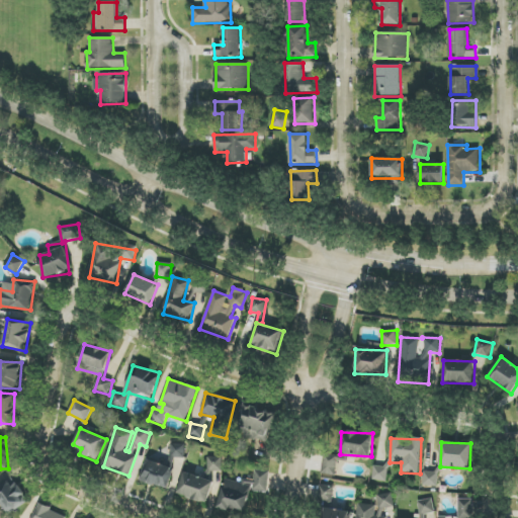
[(185,444),(171,444),(170,457),(185,458),(185,444)]
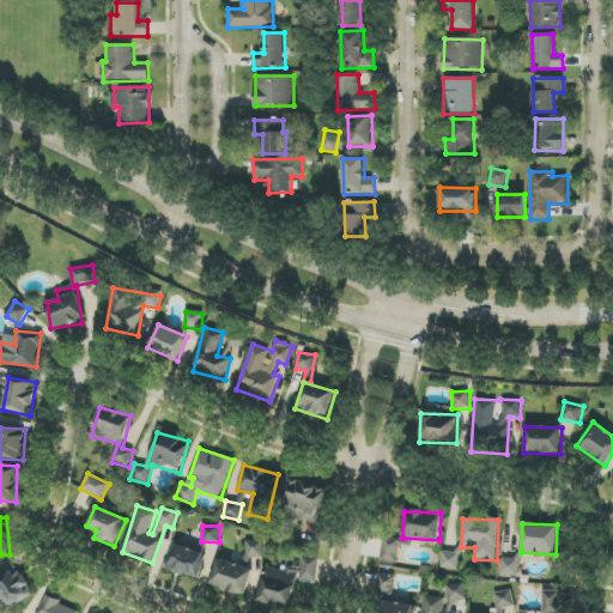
[(410,546),(411,540),(383,538),(381,562),(398,563),(400,545),(410,546)]
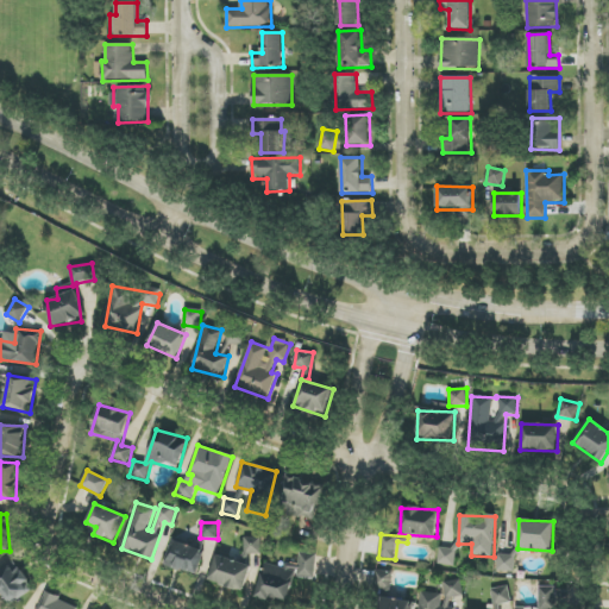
[(262,538),(244,538),(244,556),(261,556),(262,538)]
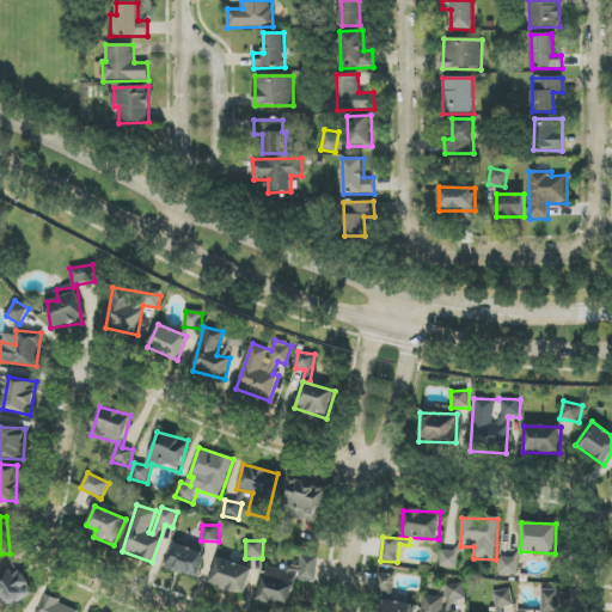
[(204,552),(173,543),(165,568),(197,579),(204,552)]
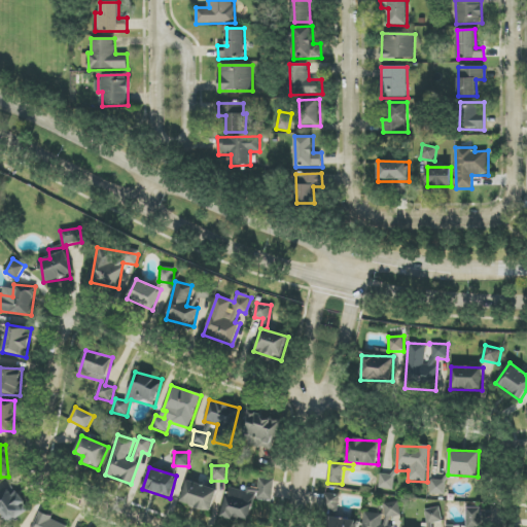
[(380,472),(379,489),(395,490),(396,473),(380,472)]
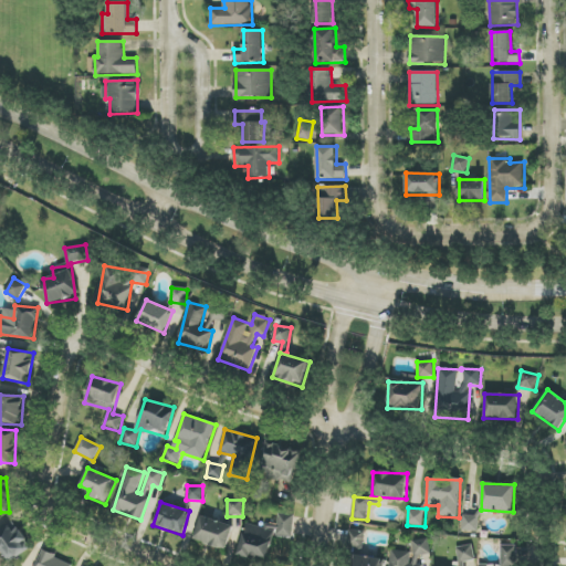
[(294,515),(279,514),(278,524),(265,523),(265,527),(243,525),(240,556),(269,558),(271,536),(292,538),(294,515)]
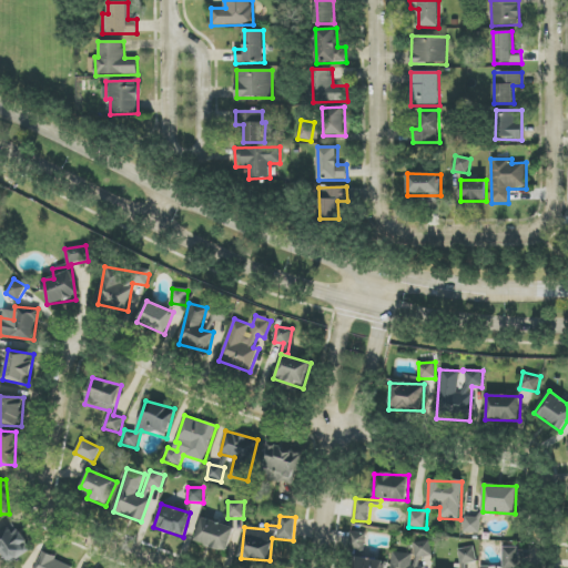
[(194,541),(226,553),(235,529),(203,517),(194,541)]
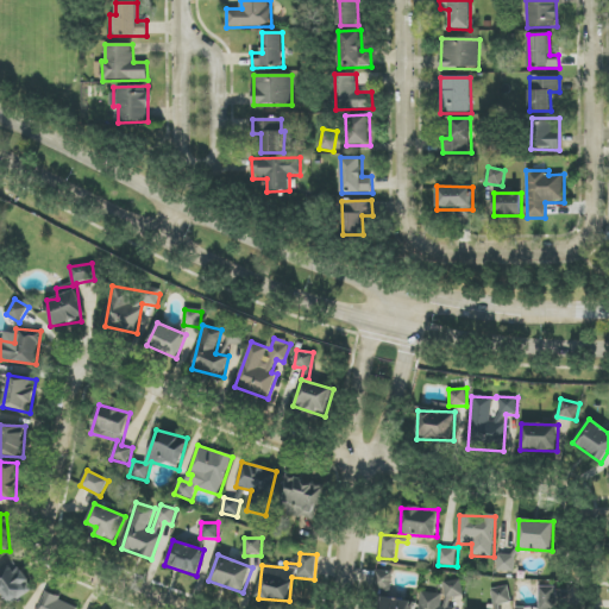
[(515,556),(497,556),(497,571),(515,572),(515,556)]
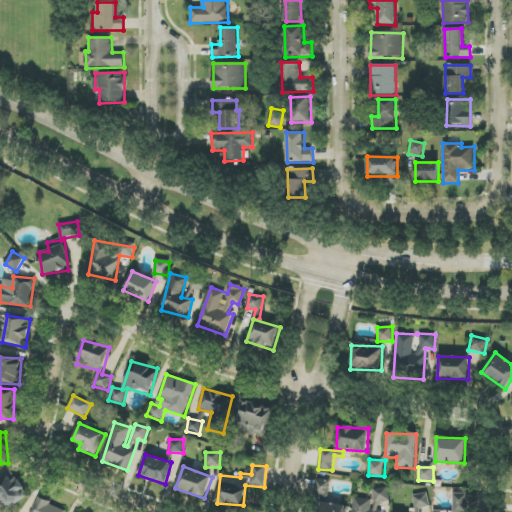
[(29,496),(15,473),(0,482),(0,495),(8,509),(29,496)]
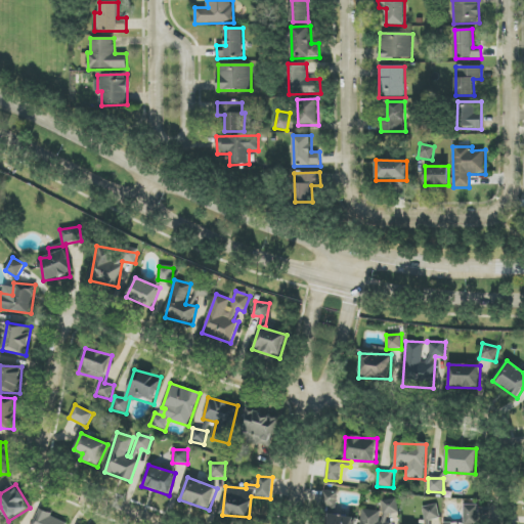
[(339,492),(323,491),(322,508),(338,508),(339,492)]
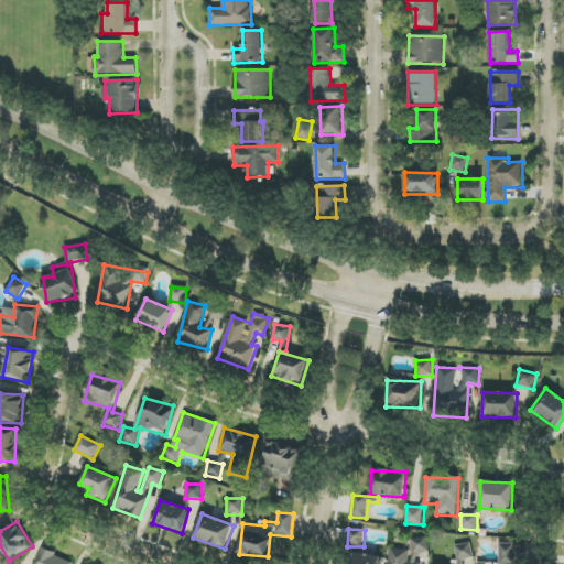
[(411,539),(412,553),(430,552),(427,538),(411,539)]
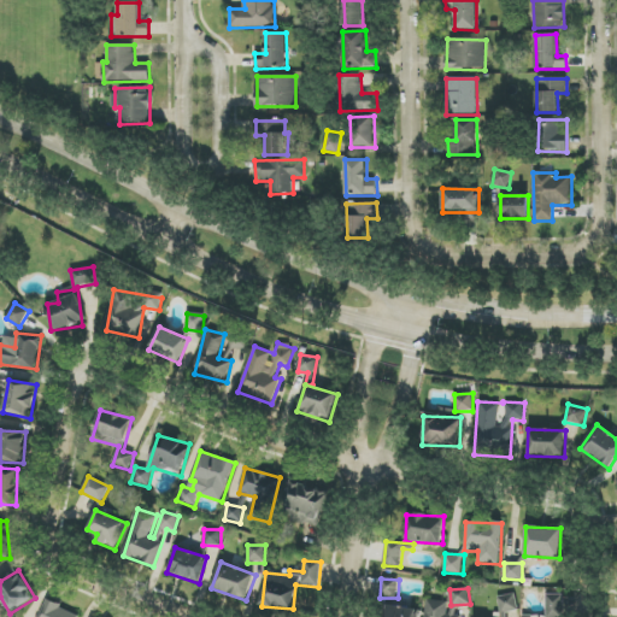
[(501,613),(518,610),(515,594),(498,598),(501,613)]
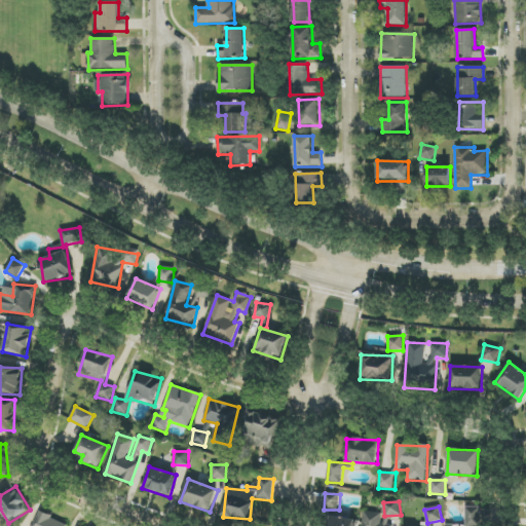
[(480,525),(480,508),(465,508),(465,525),(480,525)]
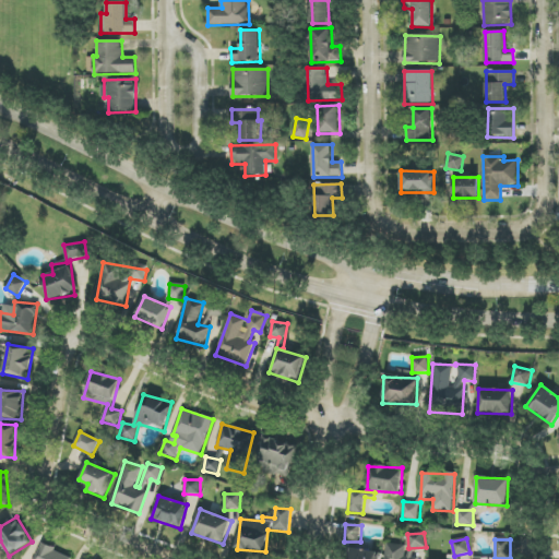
[(415,558),(416,558),(405,558),(406,545),(384,544),(383,558),(415,558)]
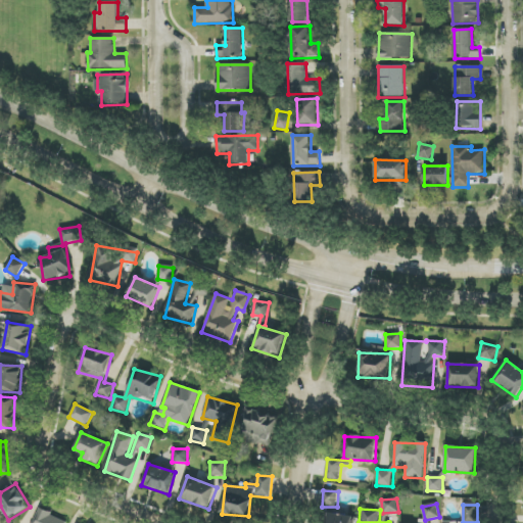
[(63,522),(65,519),(37,510),(33,522),(63,522)]
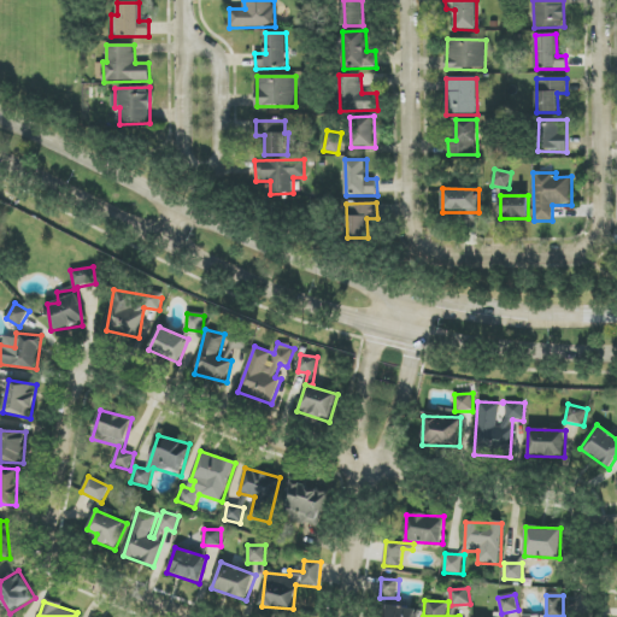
[(385,616),(416,616),(416,607),(385,606),(385,616)]
